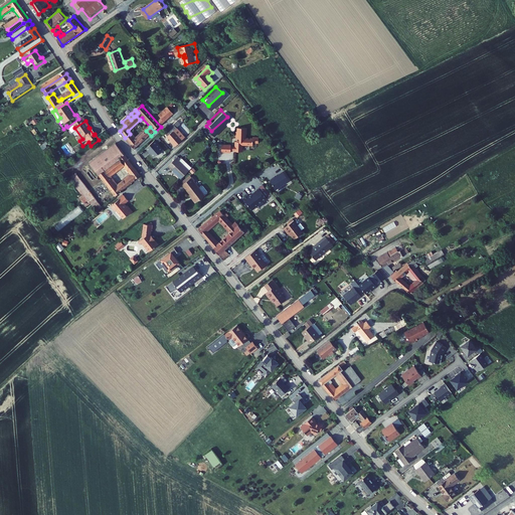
[(172,127),(163,135),(171,143),(170,144),(174,149),(184,140),(172,127)]
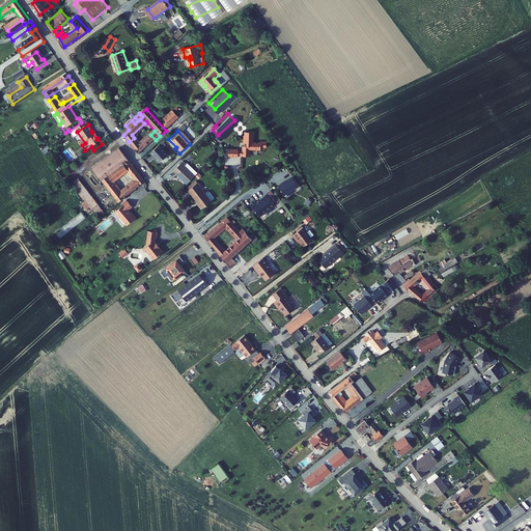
[(263,149),(269,149),(269,144),(263,143),(263,144),(256,144),(256,140),(257,140),(257,134),(247,134),(246,140),(245,140),(245,144),(247,144),(247,147),(244,147),(243,158),(248,158),(248,155),(252,155),(252,151),(261,152),(263,150),(263,149)]
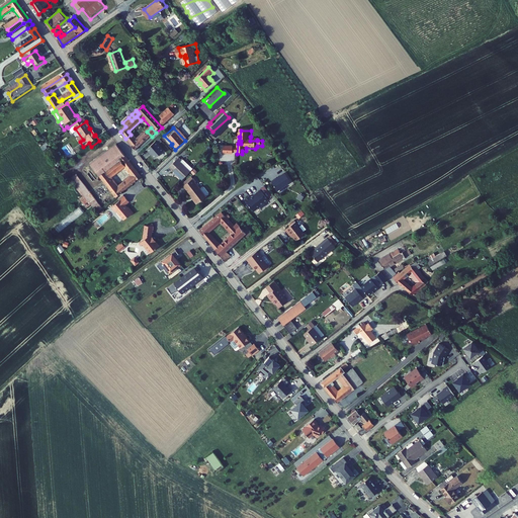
[(152,137),(147,132),(136,141),(131,135),(125,139),(134,150),(152,137)]
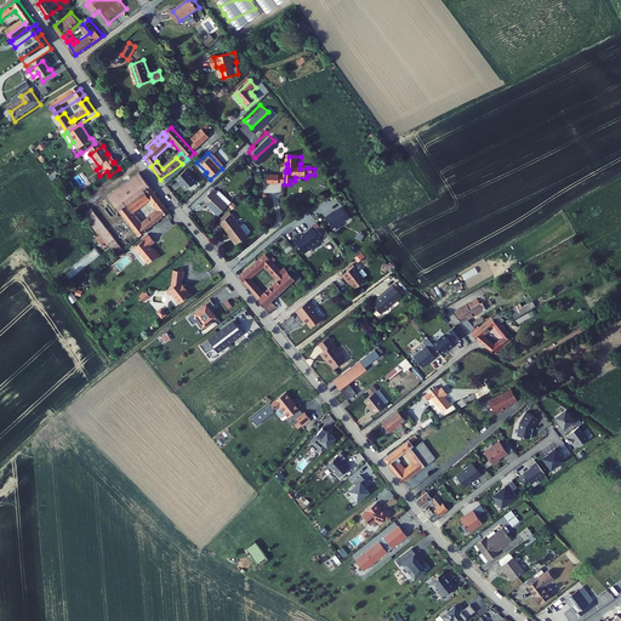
[(183,165),(171,174),(180,186),(192,176),(183,165)]
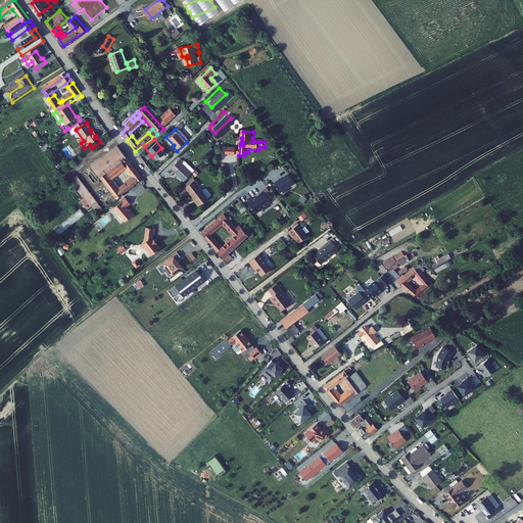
[(145,181),(119,147),(92,169),(120,201),(145,181)]
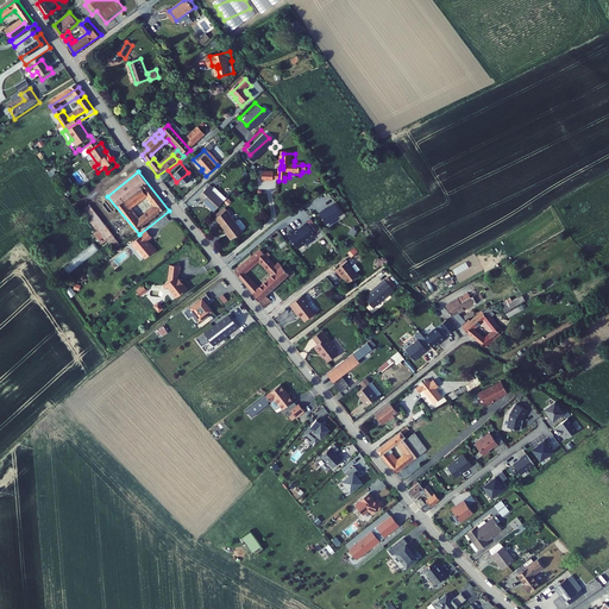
[(275,173),(264,171),(264,181),(275,182),(275,173)]
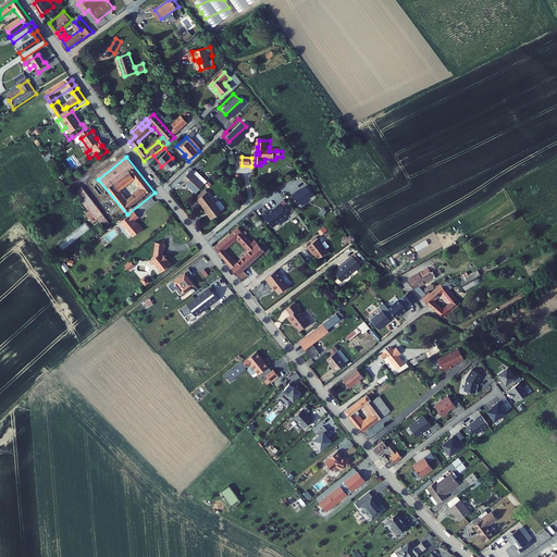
[(196,172),(194,169),(184,178),(198,193),(199,192),(201,189),(202,188),(205,186),(207,184),(195,173),(196,172)]
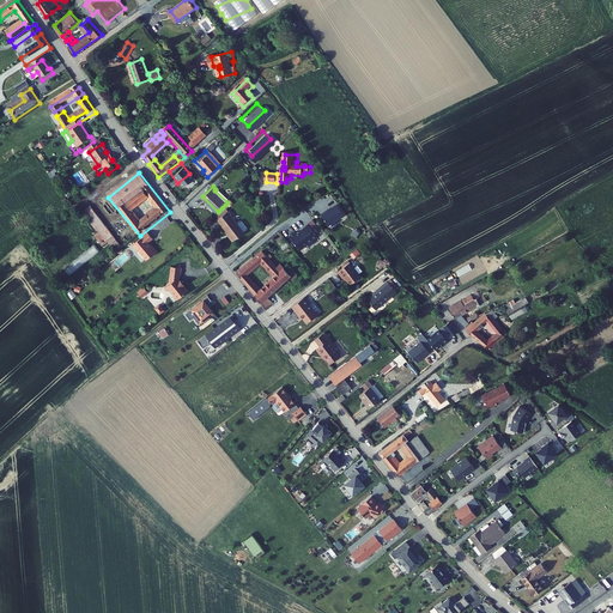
[(230,200),(217,187),(216,189),(214,190),(228,202),(230,200)]
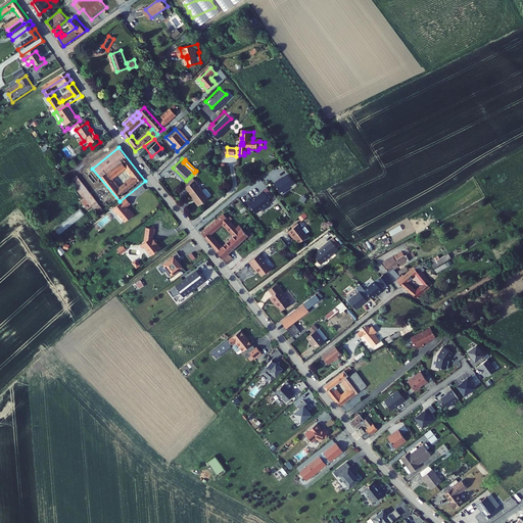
[(296,183),(291,176),(288,178),(287,177),(278,182),(283,191),(284,192),(285,192),(288,190),(288,189),(287,188),(296,183)]
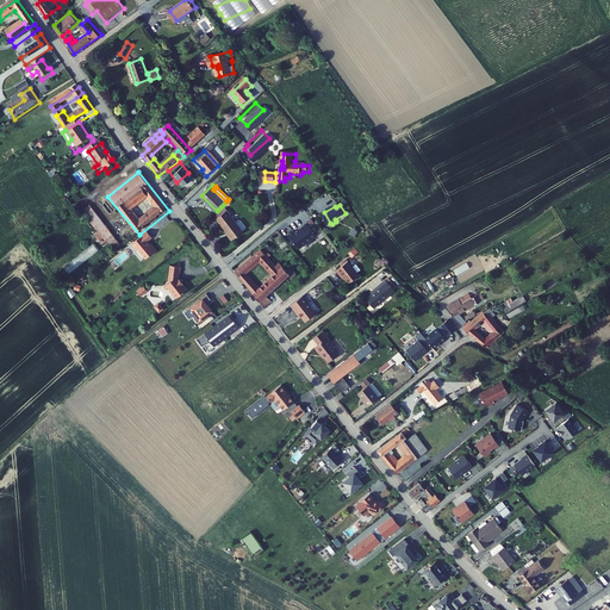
[(123,248),(92,209),(86,213),(117,253),(123,248)]
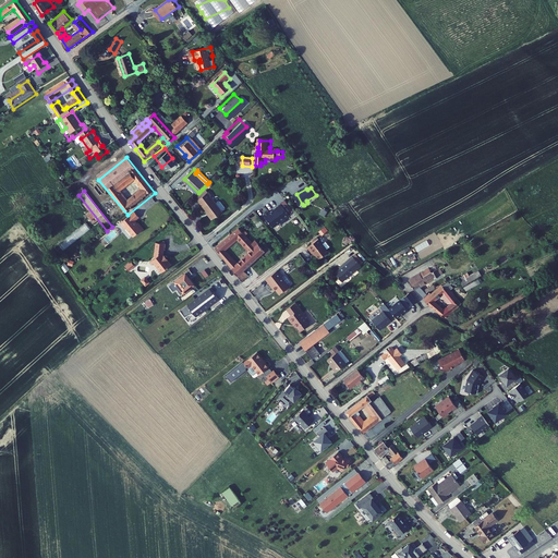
[(208,197),(206,194),(197,202),(205,210),(208,214),(207,215),(213,221),(223,211),(223,210),(217,203),(210,195),(208,197)]
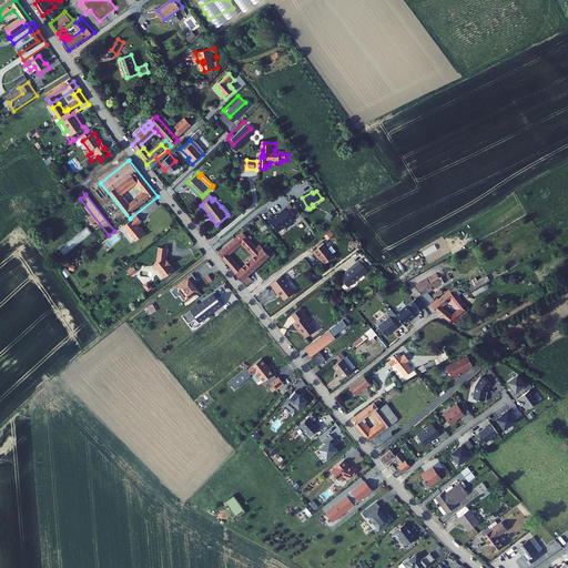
[(230,211),(224,204),(223,204),(221,206),(227,214),(230,212),(230,211)]
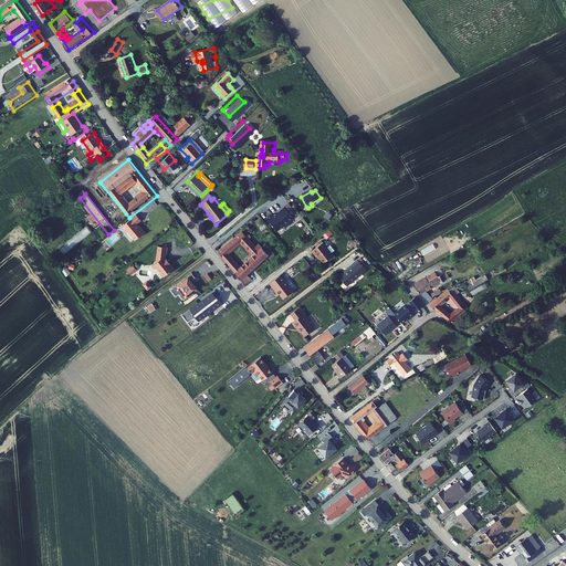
[(295,217),(287,206),(283,209),(279,212),(276,215),(274,212),(270,217),(279,229),(285,224),(287,227),(293,222),(291,220),(295,217)]
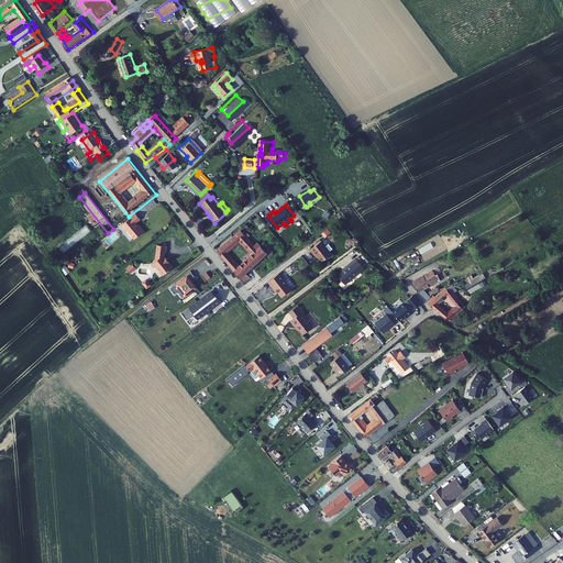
[(143,222),(139,216),(124,227),(124,229),(129,233),(131,233),(139,243),(143,239),(144,240),(148,236),(143,229),(142,228),(141,228),(140,229),(138,225),(143,222)]
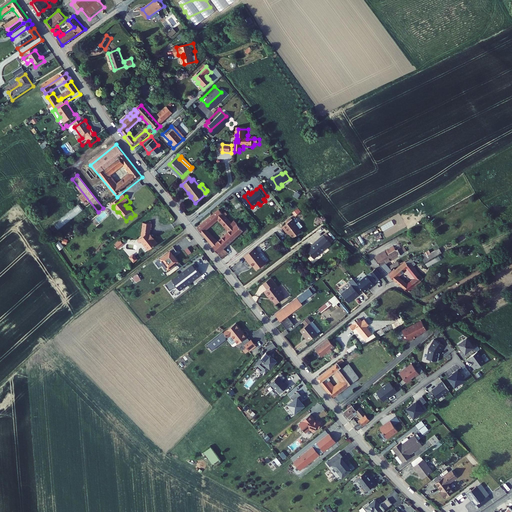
[(79,204),(51,224),(56,230),(84,211),(79,204)]
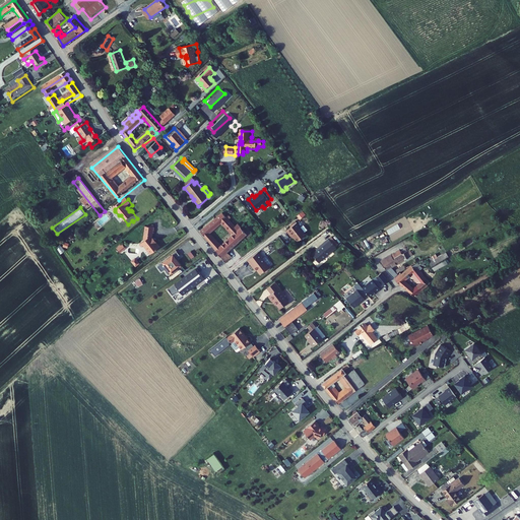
[(224,255),(232,249),(251,232),(241,220),(238,223),(225,209),(203,229),(224,255)]
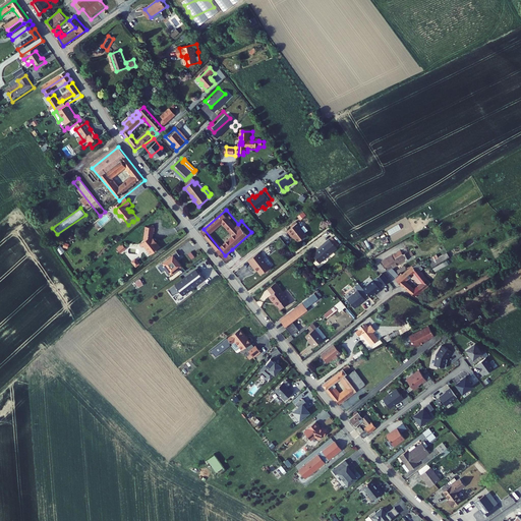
[(103,231),(113,223),(108,217),(97,225),(103,231)]
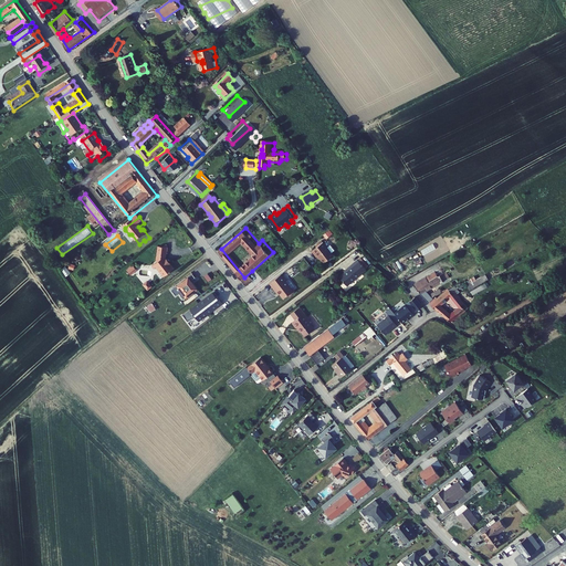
[(335,253),(331,248),(325,241),(318,247),(313,250),(317,255),(320,254),(325,262),(335,254),(335,253)]
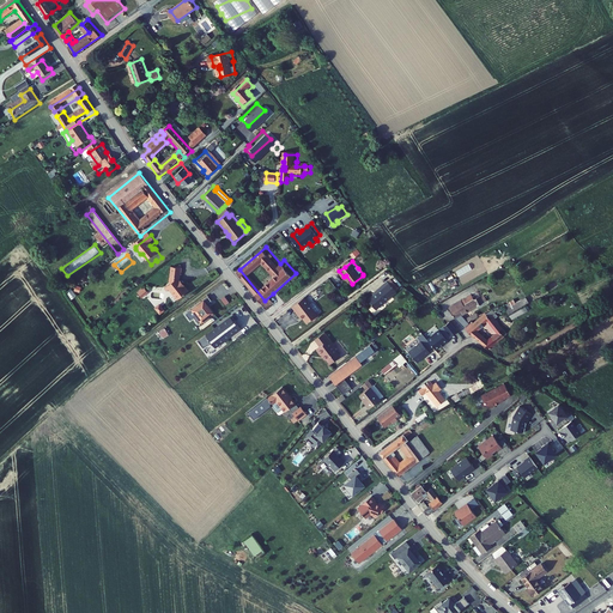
[(365,296),(371,303),(393,287),(387,278),(375,286),(375,289),(371,291),(365,296)]
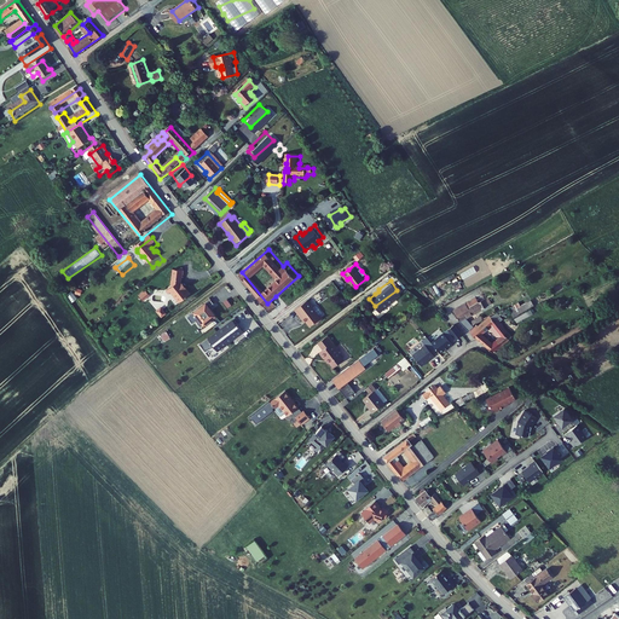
[(191,296),(181,284),(175,283),(173,285),(174,288),(167,293),(169,296),(172,294),(181,305),(191,296)]
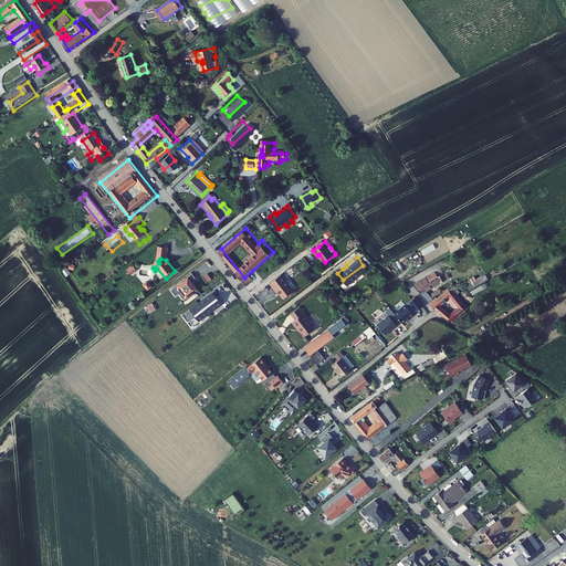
[(392,262),(396,271),(402,269),(399,260),(392,262)]
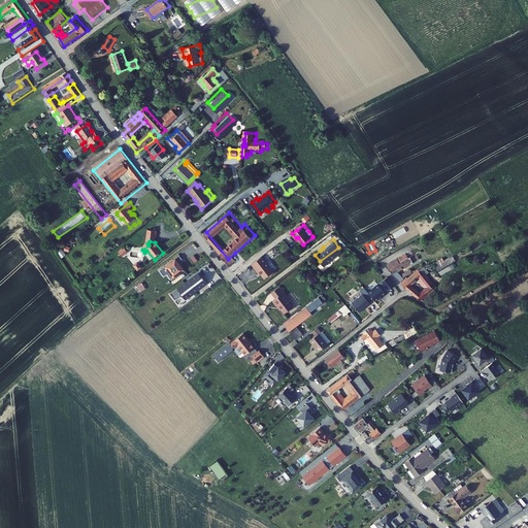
[(62,257),(66,254),(61,248),(57,251),(62,257)]
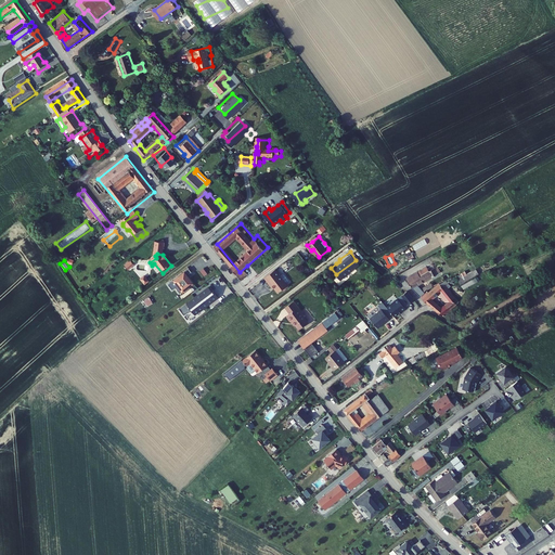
[(336,274),(339,279),(359,263),(356,260),(336,274)]
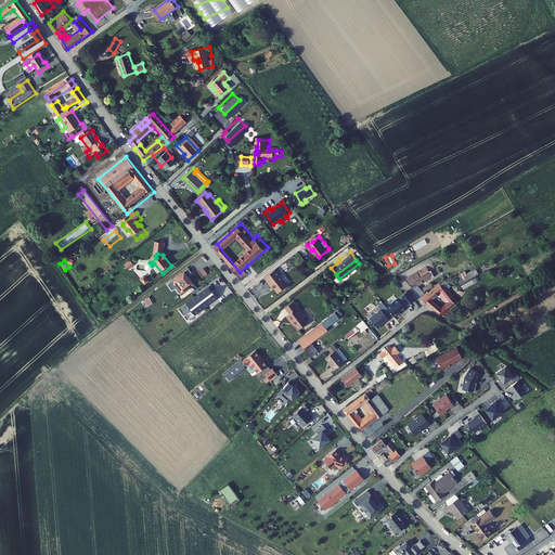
[(421,272),(423,276),(437,269),(435,265),(421,272)]
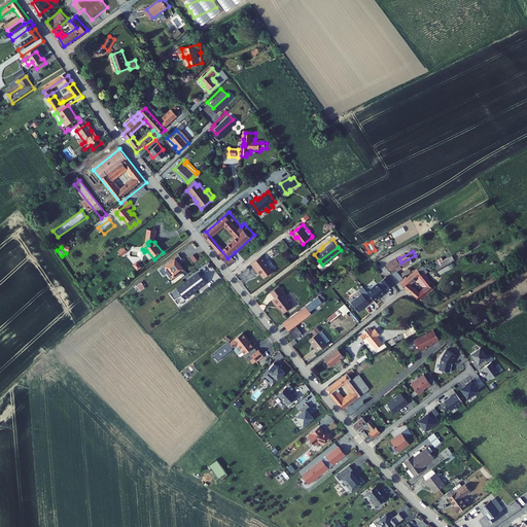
[(184,256),(181,252),(171,260),(167,264),(171,269),(176,275),(181,270),(181,271),(186,267),(182,262),(180,260),(180,259),(184,256)]
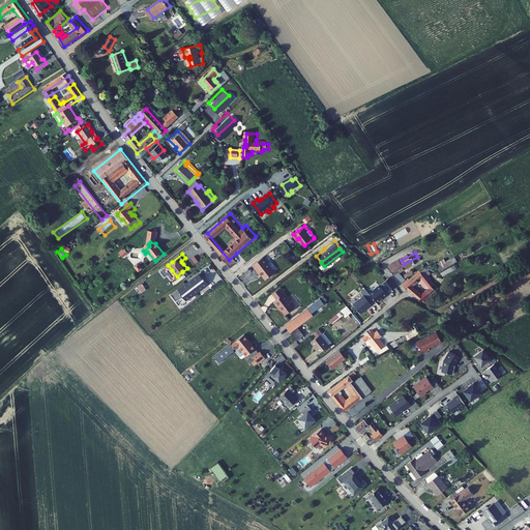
[(240,259),(236,254),(229,260),(233,265),(240,259)]
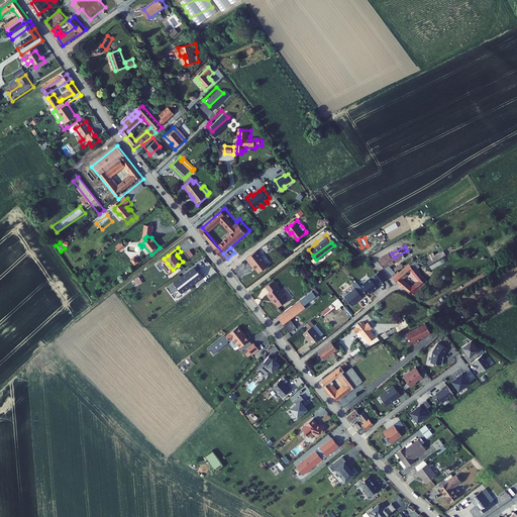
[(390,272),(395,277),(398,275),(397,274),(395,271),(391,267),(413,254),(410,248),(407,250),(394,257),(392,253),(381,261),(383,264),(390,272)]
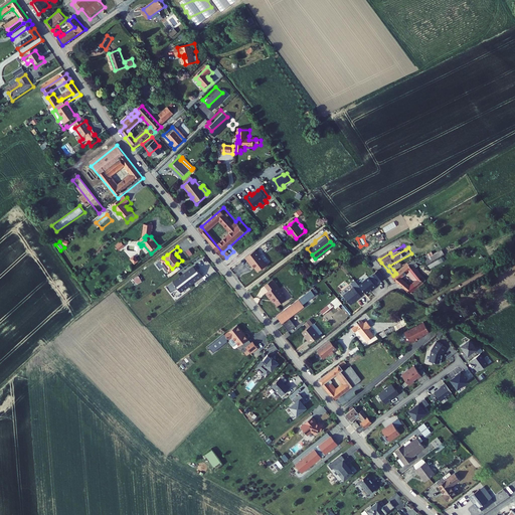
[(262,256),(256,248),(245,256),(248,261),(249,260),(254,267),(258,271),(263,268),(268,264),(267,264),(262,256)]
